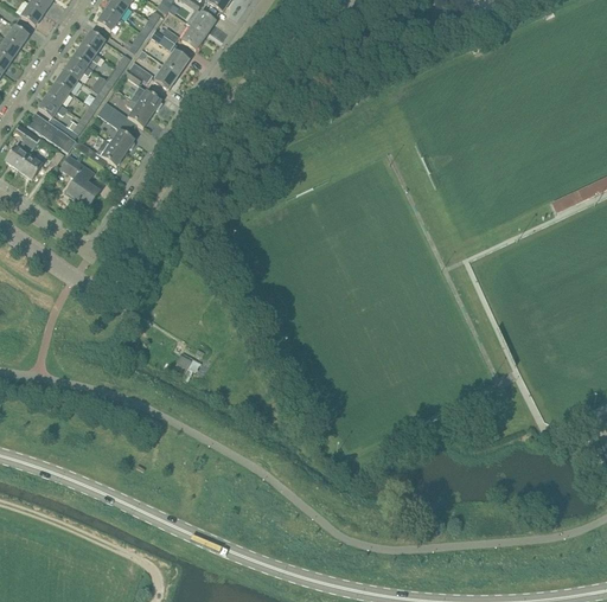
[(31,0),(30,2),(44,12),(51,0),(31,0)]
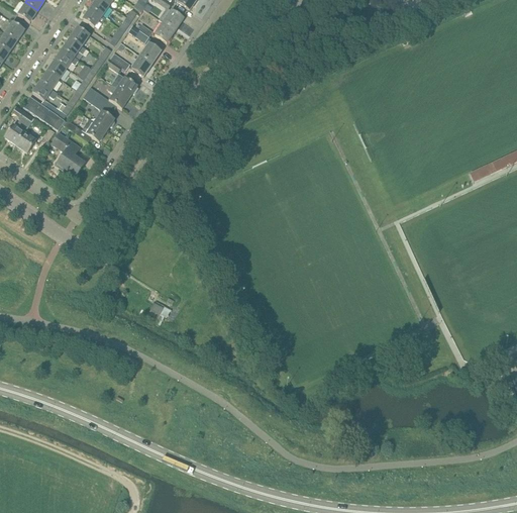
[(95,0),(91,7),(102,14),(106,9),(109,11),(112,6),(109,3),(104,0),(95,0)]
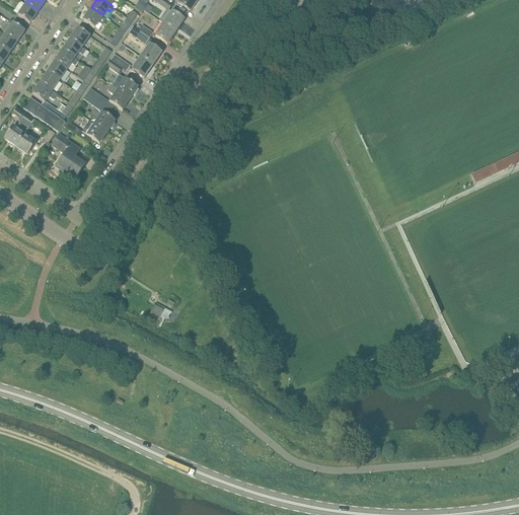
[(138,0),(136,2),(135,5),(142,10),(147,3),(142,0),(138,0)]
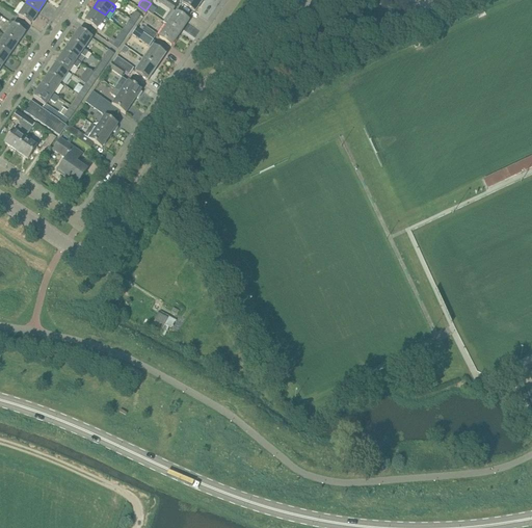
[(173,8),(178,2),(175,0),(160,0),(166,4),(173,8)]
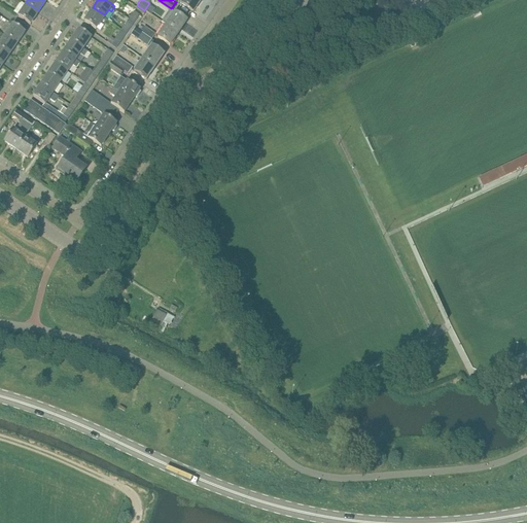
[(173,0),(176,2),(177,0),(182,0),(184,2),(194,8),(199,0),(173,0)]
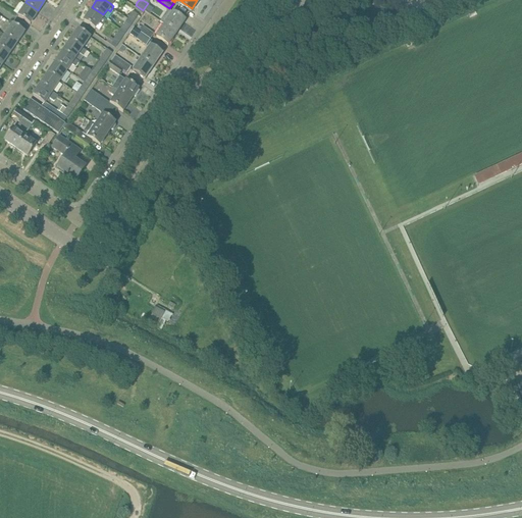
[(434,0),(438,8),(454,0),(434,0)]
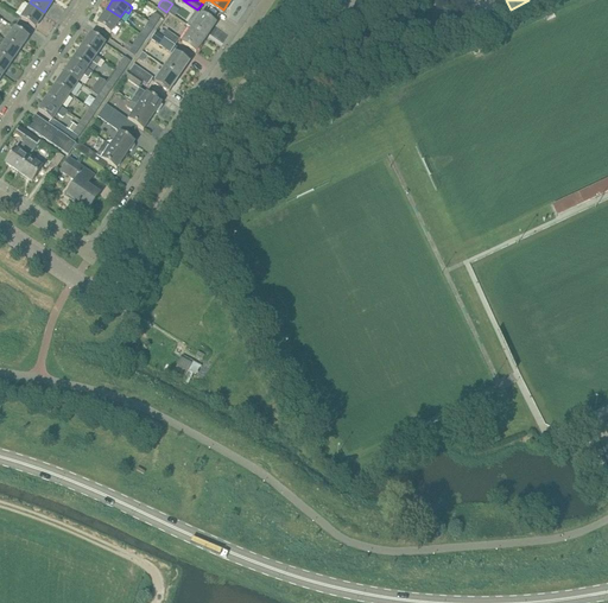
[(44,12),(30,2),(21,14),(35,24),(44,12)]
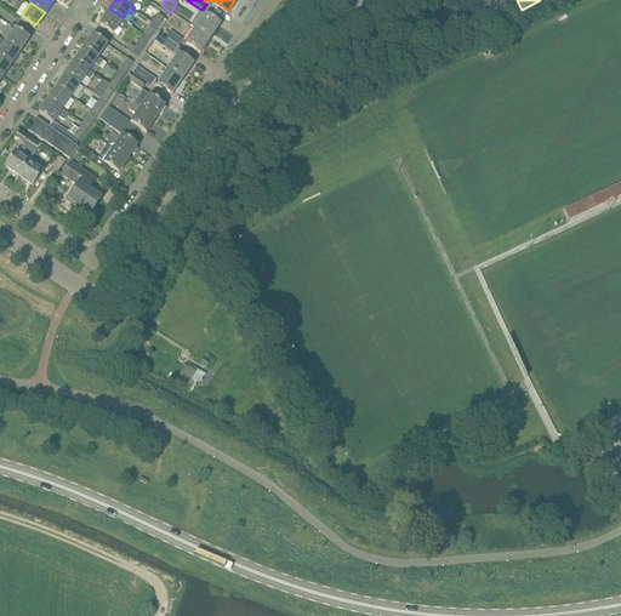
[(123,17),(109,9),(100,21),(113,30),(118,24),(121,27),(126,20),(123,17)]
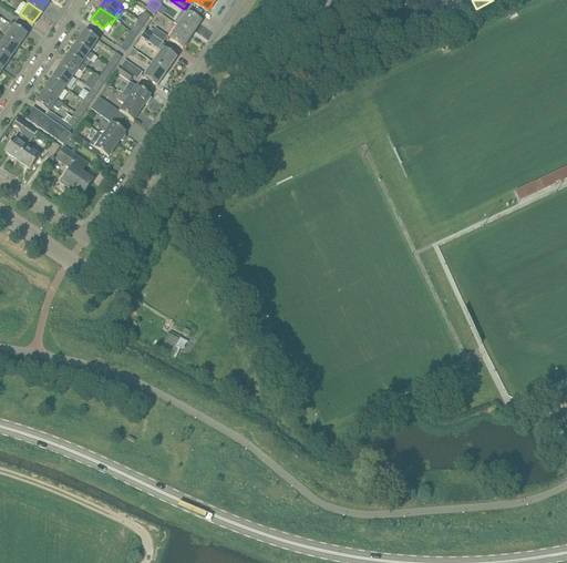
[(145,9),(140,18),(144,20),(150,11),(145,9)]
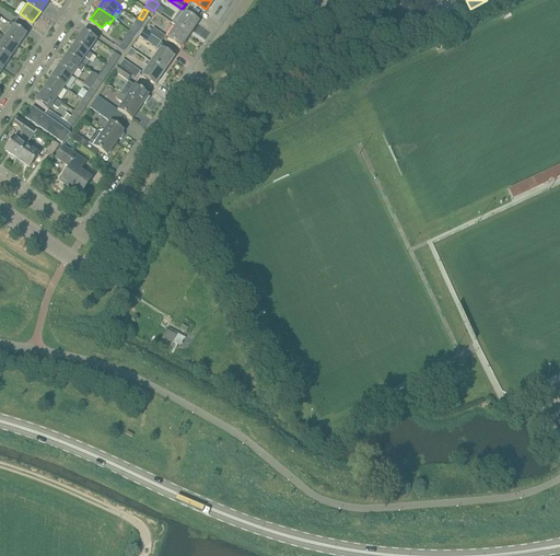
[(182,9),(173,20),(176,22),(189,32),(194,25),(198,19),(198,20),(199,19),(189,12),(185,10),(182,9)]
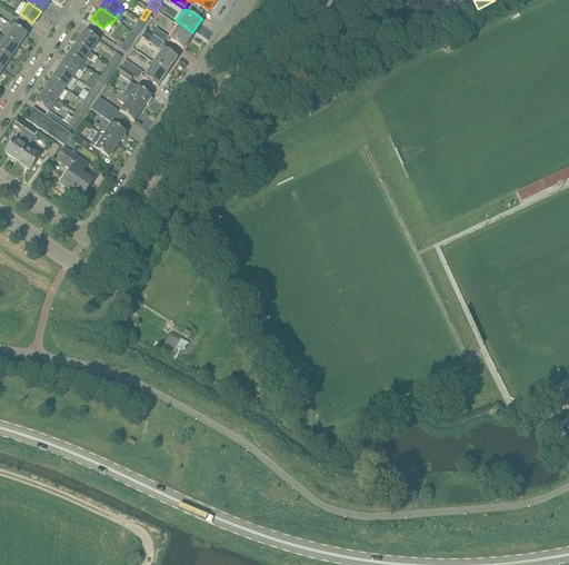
[(140,18),(131,29),(136,32),(145,20),(140,18)]
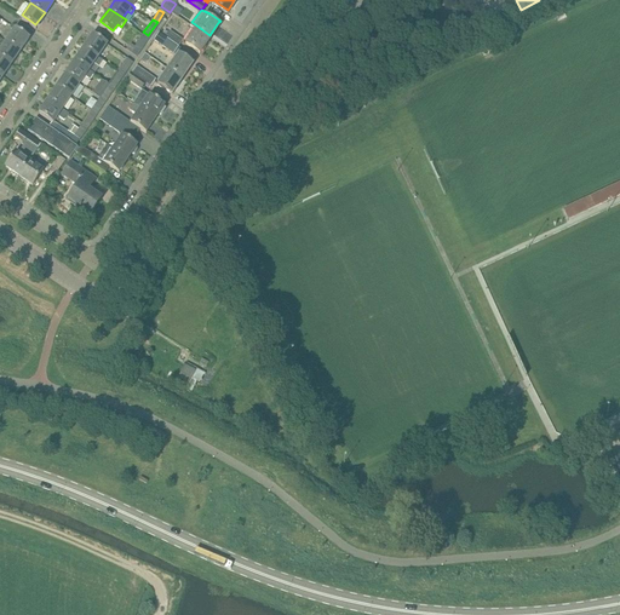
[(15,24),(6,38),(21,47),(29,34),(15,24)]
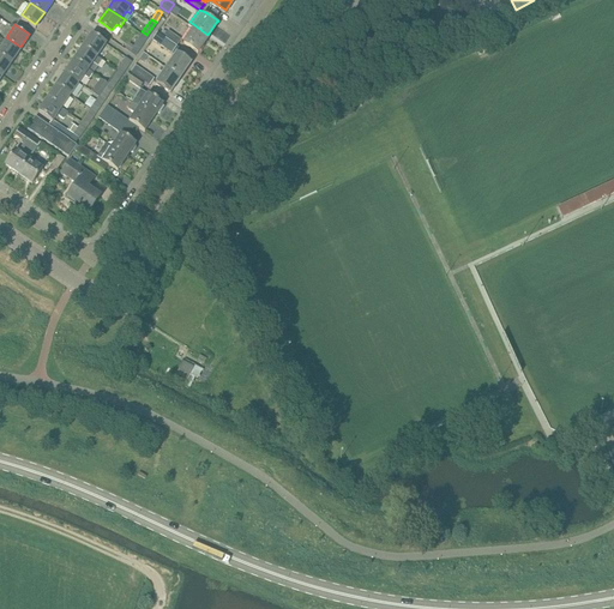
[(208,35),(193,24),(184,38),(198,49),(199,48),(198,48),(203,41),(203,42),(208,35)]
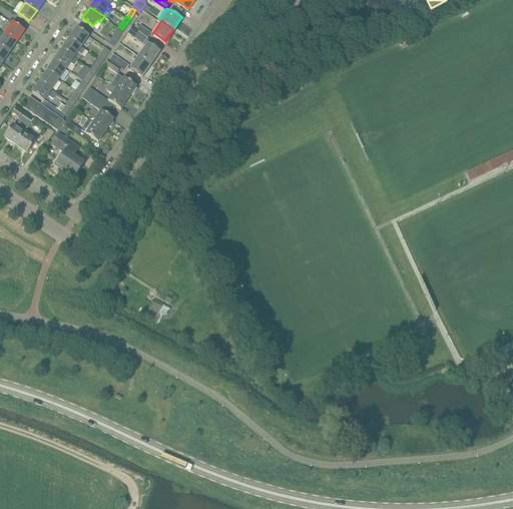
[(136,22),(133,26),(147,35),(151,30),(140,22),(139,23),(136,22)]
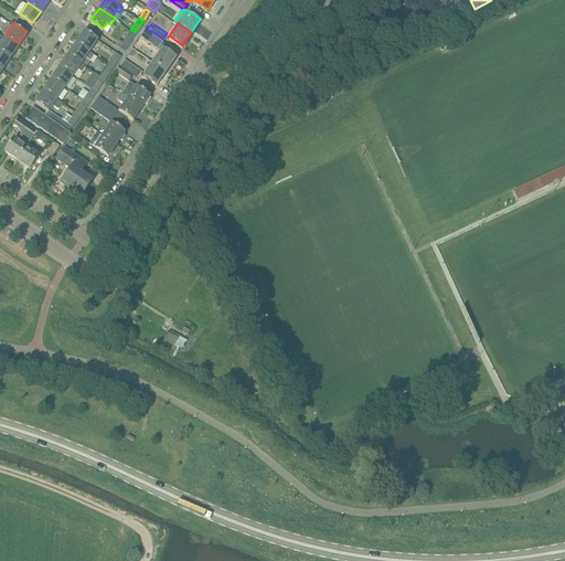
[(162,39),(147,29),(145,27),(140,33),(158,45),(162,39)]
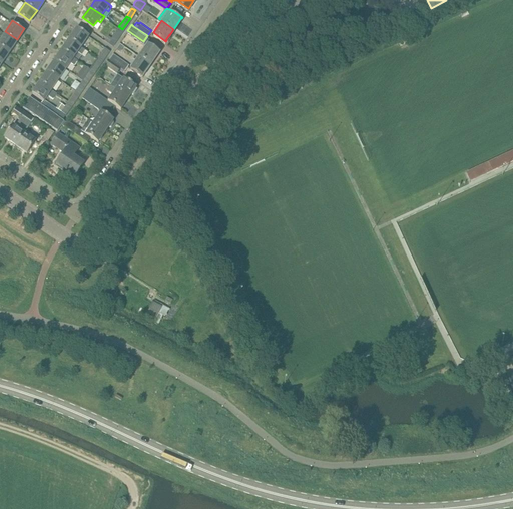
[(76,25),(69,36),(82,45),(89,34),(76,25)]
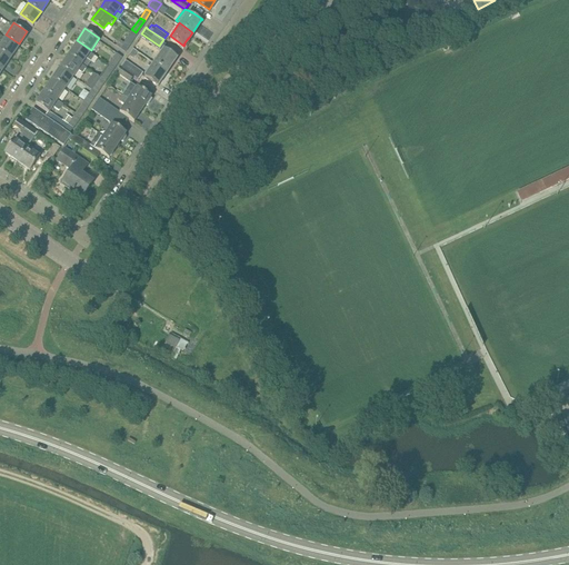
[(136,32),(131,29),(125,40),(120,38),(117,42),(126,48),(136,32)]
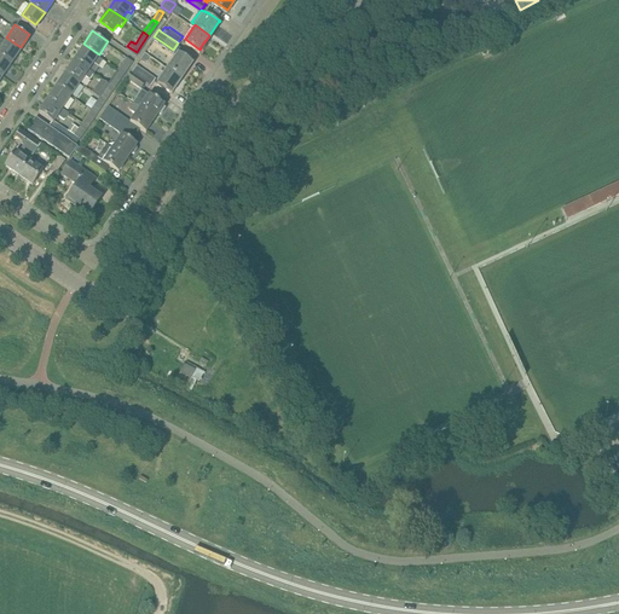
[(6,38),(0,46),(0,52),(11,61),(21,47),(6,38)]
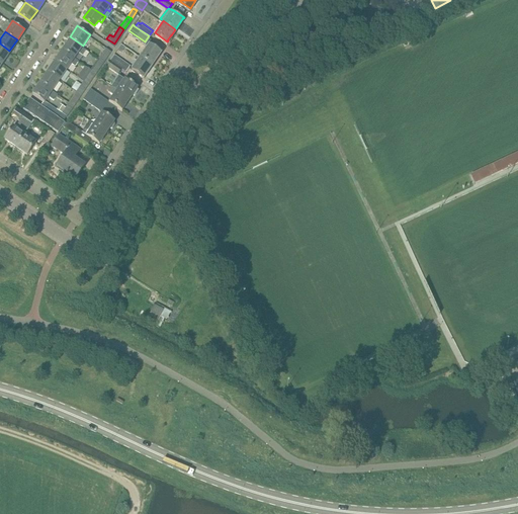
[(70,36),(63,48),(75,57),(79,51),(83,53),(86,49),(82,47),(83,46),(70,36)]
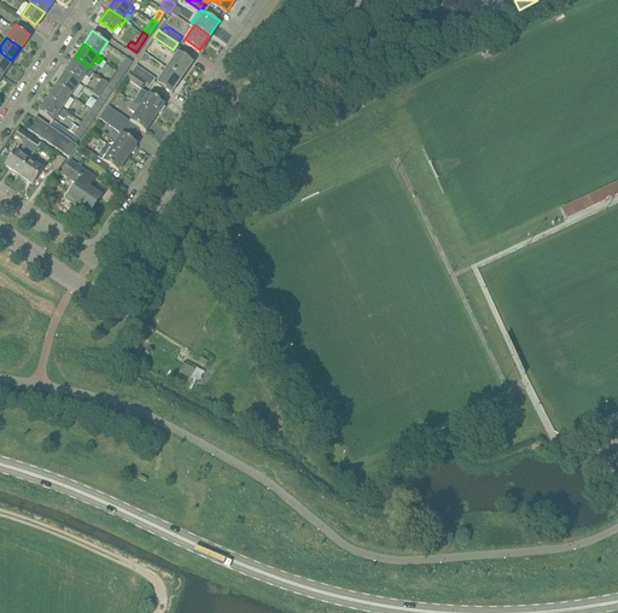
[(178,50),(168,64),(181,74),(186,66),(187,68),(192,59),(178,50)]
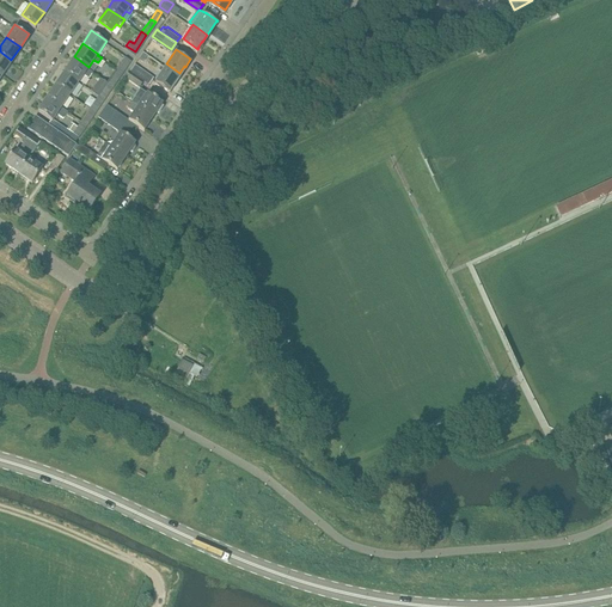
[(0,51),(0,71),(2,73),(11,60),(0,51)]
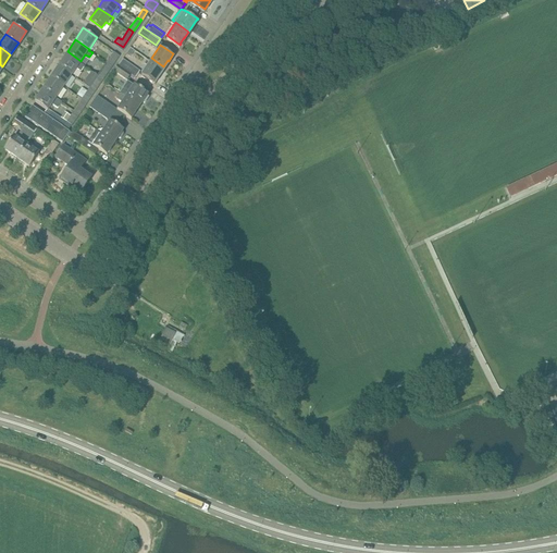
[(114,48),(106,60),(111,64),(119,52),(114,48)]
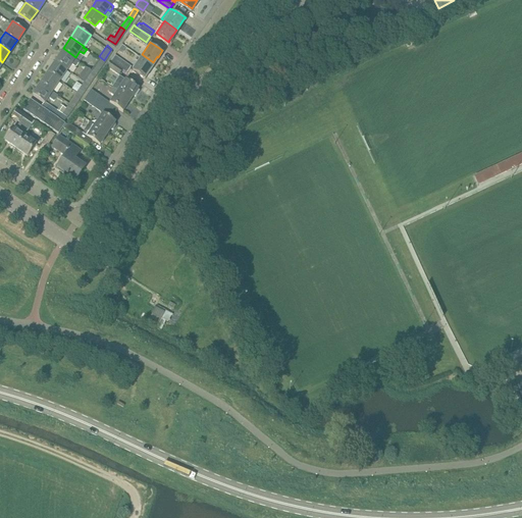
[(63,48),(55,59),(68,67),(72,62),(75,64),(79,60),(75,57),(63,48)]
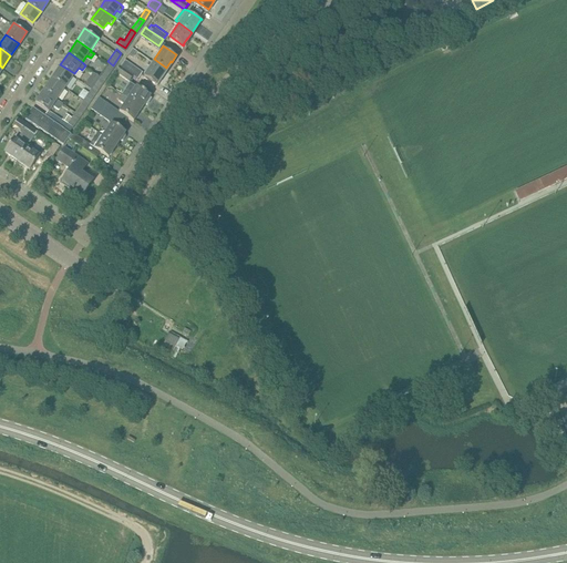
[(121,63),(138,75),(143,69),(125,57),(121,63)]
